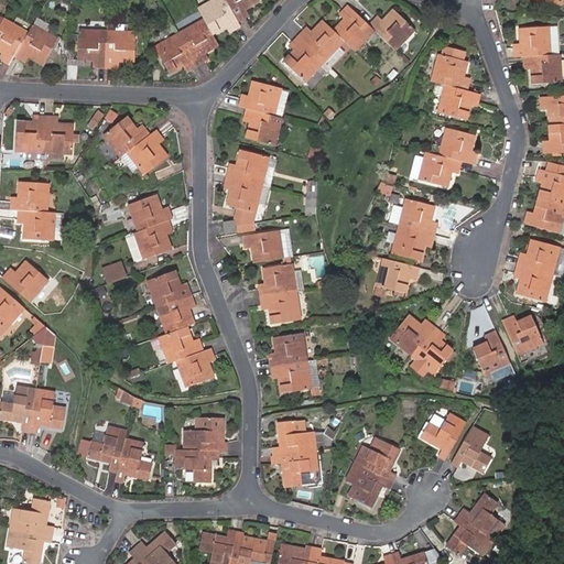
[(204,20),(212,34),(226,26),(225,24),(228,22),(232,30),(240,26),(238,22),(225,0),(212,0),(197,9),(204,20)]
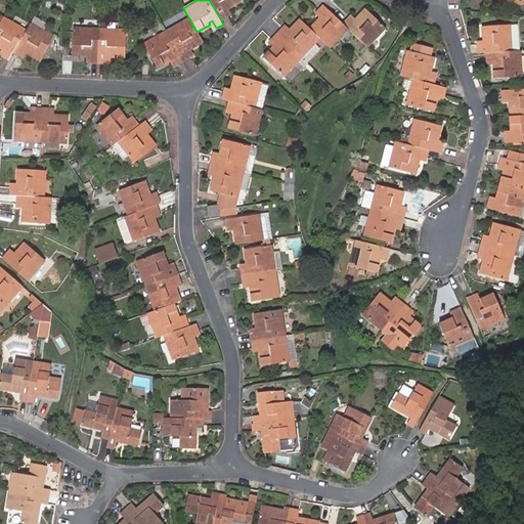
[(209,0),(221,20),(228,16),(223,9),(226,7),(228,9),(241,2),(239,0),(209,0)]
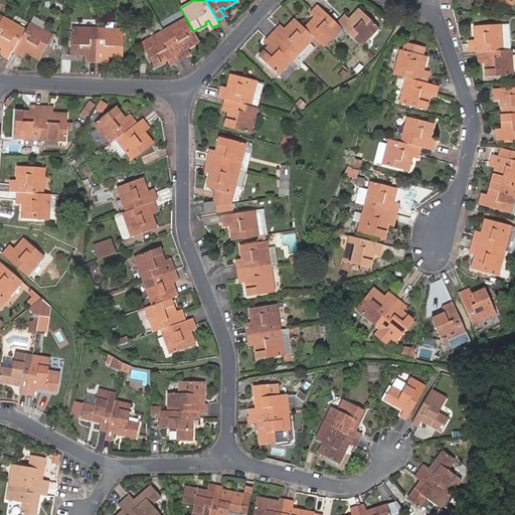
[(336,23),(318,6),(312,11),(318,17),(316,19),(314,18),(304,28),(314,37),(323,47),(336,34),(341,28),(336,23)]
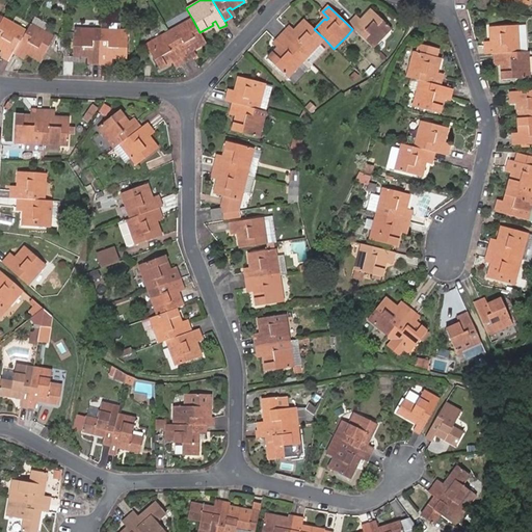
[(391,29),(371,9),(360,21),(362,22),(360,25),(353,19),(347,24),(352,29),(358,34),(372,48),(391,29)]
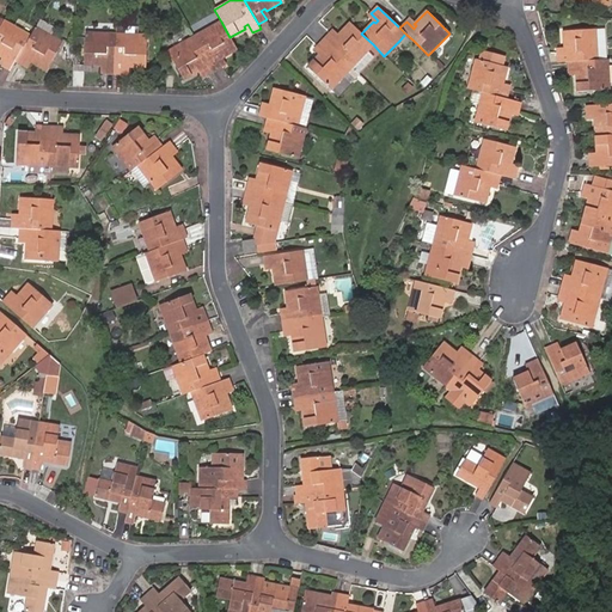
[(378,20),(371,13),(368,17),(373,22),(375,23),(378,20)]
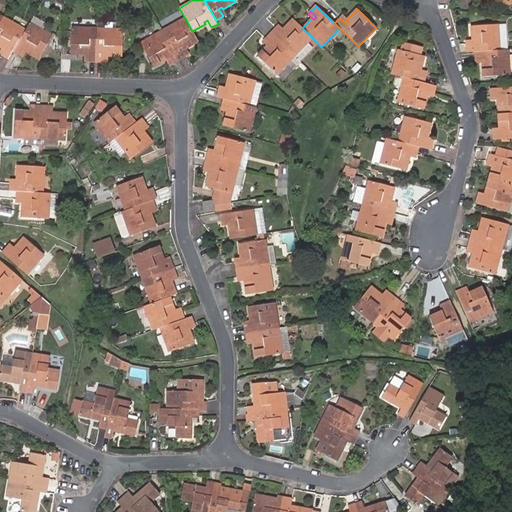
[(346,20),(342,15),(340,18),(346,24),(348,21),(346,20)]
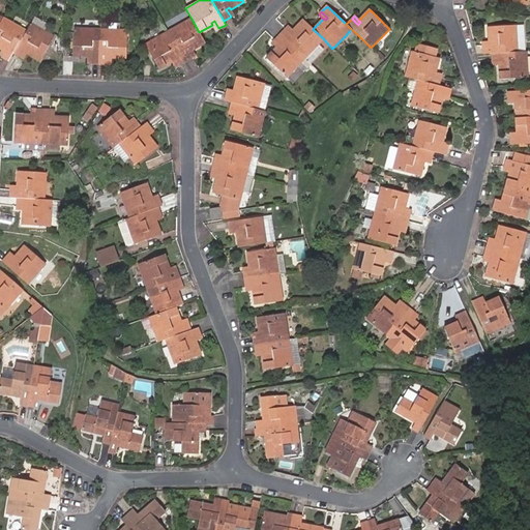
[(2,57),(9,61),(13,53),(26,32),(3,19),(0,24),(0,48),(2,50),(4,48),(7,50),(2,57)]
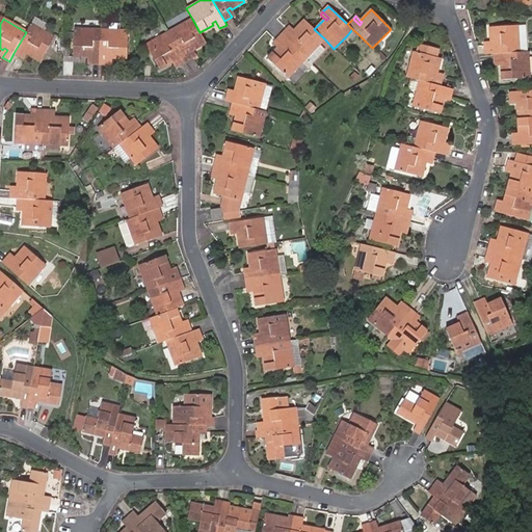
[(168,32),(186,61),(192,57),(188,50),(191,48),(193,50),(206,43),(200,32),(192,19),(168,32)]
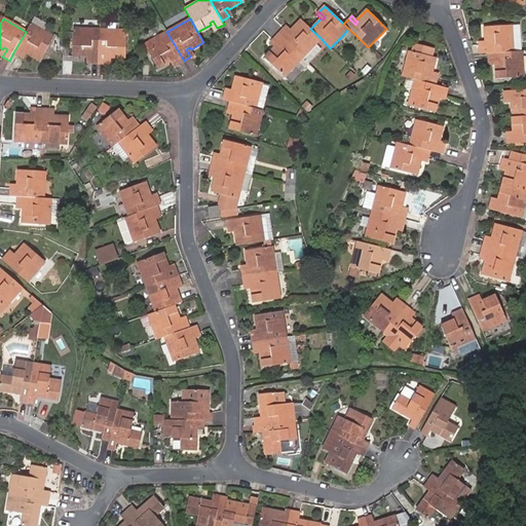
[(310,29),(300,20),(290,30),(292,32),(290,35),(284,29),(277,34),(302,58),(315,43),(321,38),(310,29)]
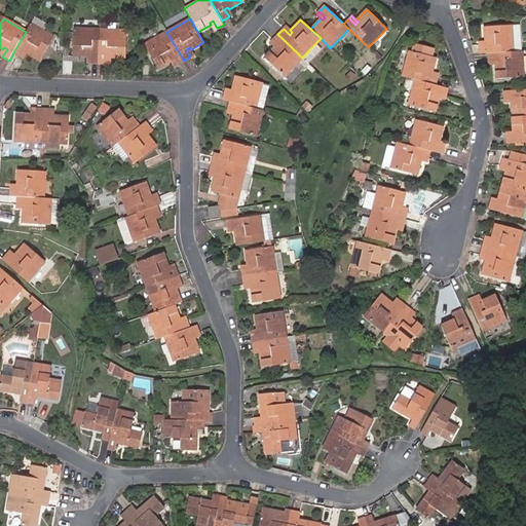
[(125,58),(126,30),(119,30),(119,24),(100,23),(100,29),(99,63),(107,64),(107,54),(111,54),(110,58),(125,58)]
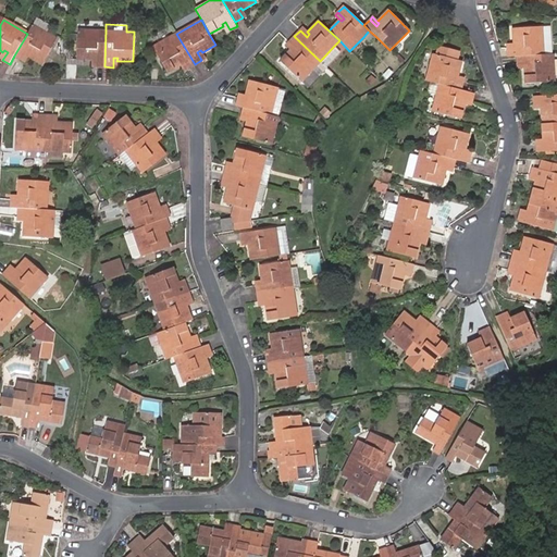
[(27,34),(14,56),(22,60),(27,52),(29,54),(28,57),(42,64),(57,39),(33,25),(27,34)]
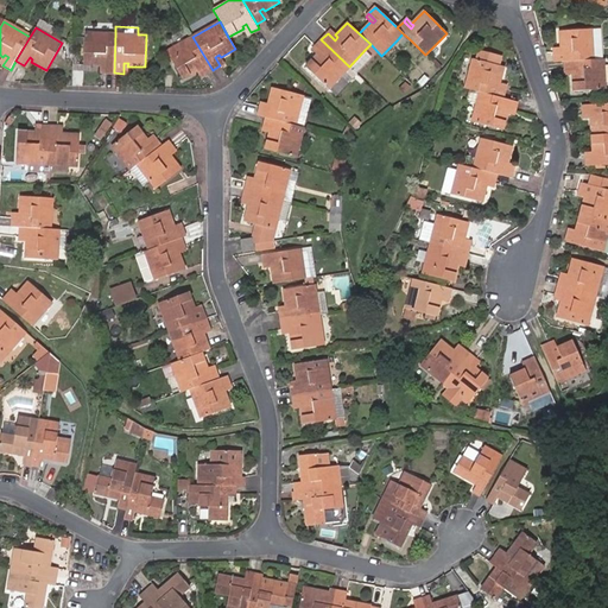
[(601,42),(600,30),(590,30),(590,29),(559,31),(561,48),(563,48),(563,52),(553,52),(553,62),(564,61),(601,58),(601,42)]
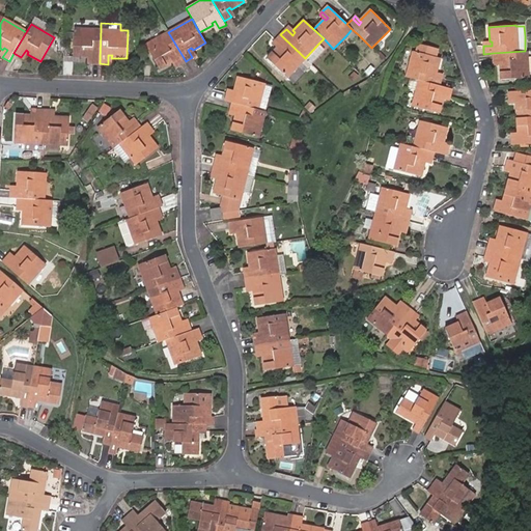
[(292,30),(288,26),(286,29),(292,35),(295,32),(292,30)]
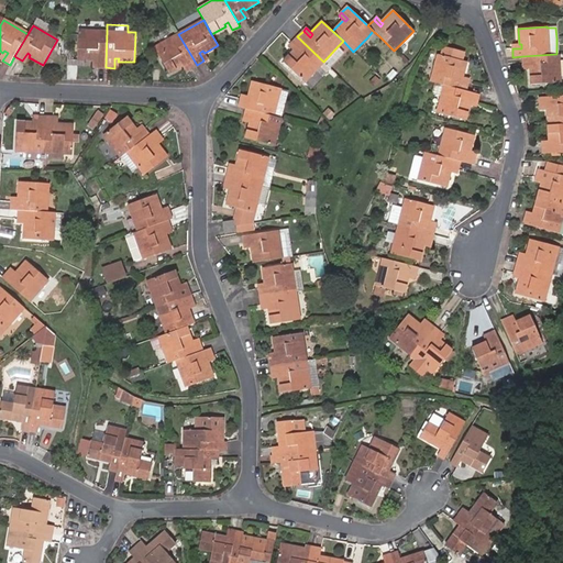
[(78,31),(78,59),(94,61),(94,57),(98,58),(97,67),(106,67),(107,31),(78,31)]
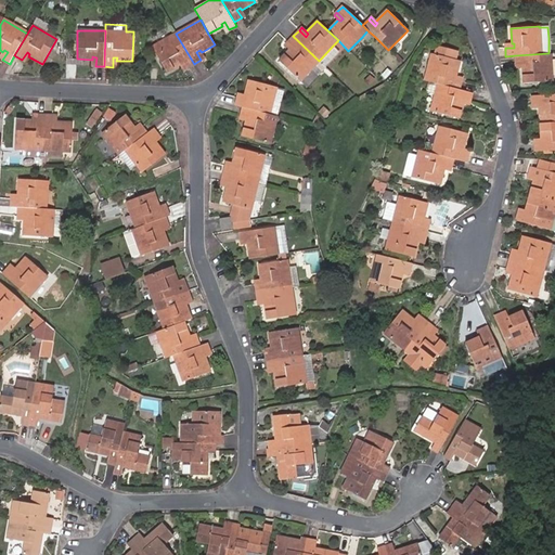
[(368,42),(374,36),(368,30),(362,37),(368,42)]
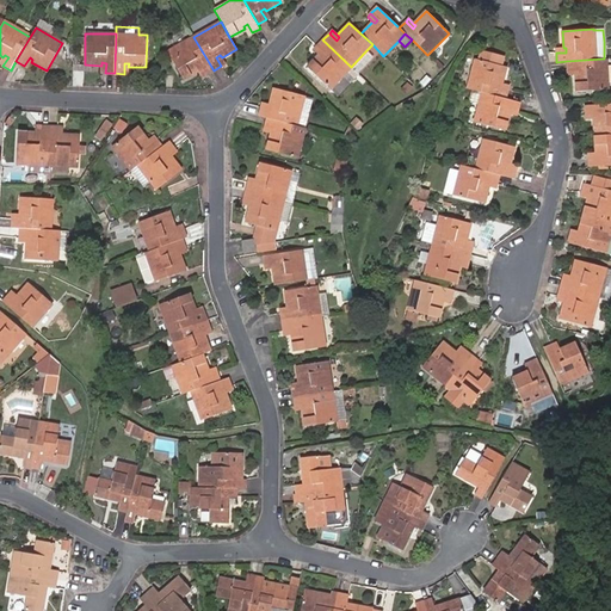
[(167,51),(183,80),(198,71),(197,68),(201,66),(205,75),(214,71),(193,37),(167,51)]
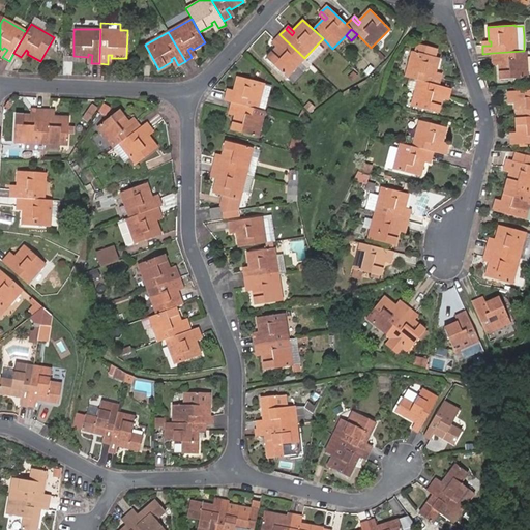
[(304,58),(280,34),(274,40),(281,47),(278,49),(276,48),(266,58),(286,77),(287,77),(298,65),(304,58)]
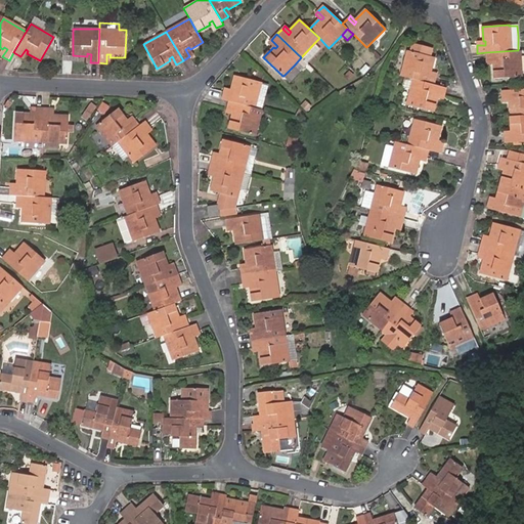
[(277,46),(271,40),(269,43),(273,47),(275,48),(277,46)]
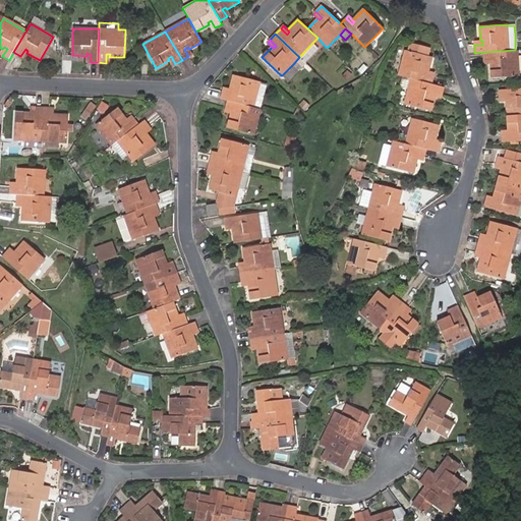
[(305,63),(319,49),(312,43),(299,57),(305,63)]
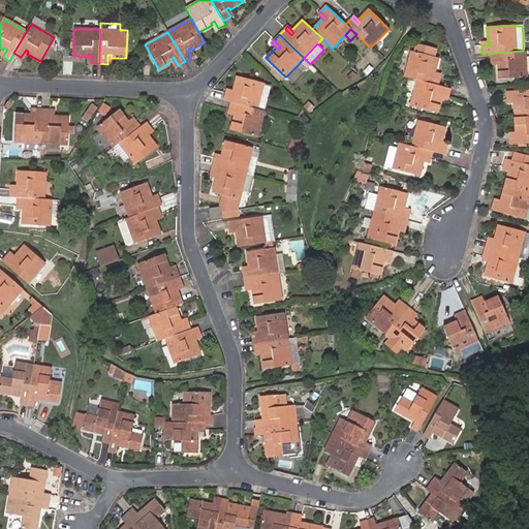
[(434,72),(438,58),(434,57),(436,50),(426,48),(416,44),(414,52),(411,52),(405,78),(408,78),(437,86),(439,78),(431,75),(432,72),(434,72)]
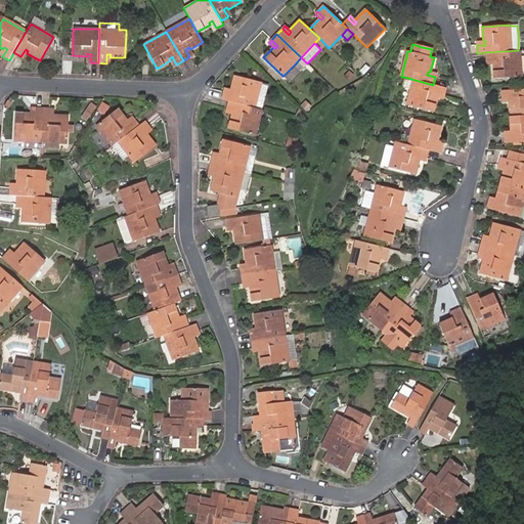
[(518,50),(486,52),(486,60),(495,60),(495,63),(493,63),(493,79),(521,77),(520,57),(519,50),(518,50)]
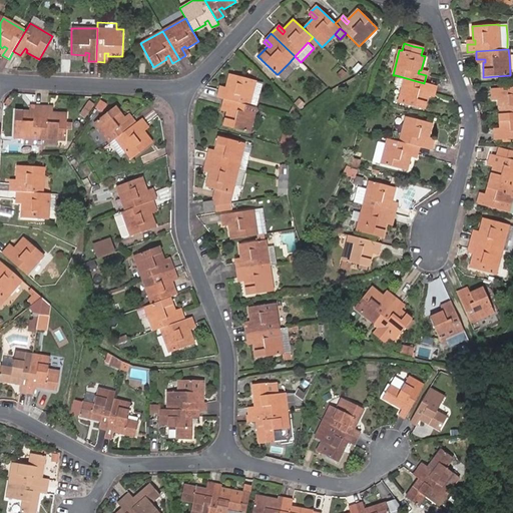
[(284,81),(302,63),(301,62),(295,56),(289,63),(278,74),(284,81)]
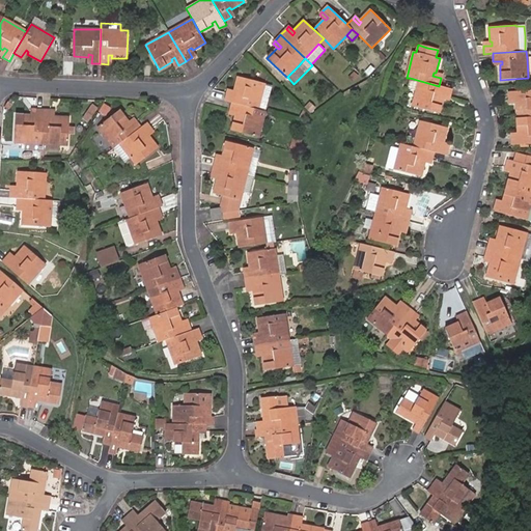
[(368,75),(373,70),(370,66),(365,72),(368,75)]
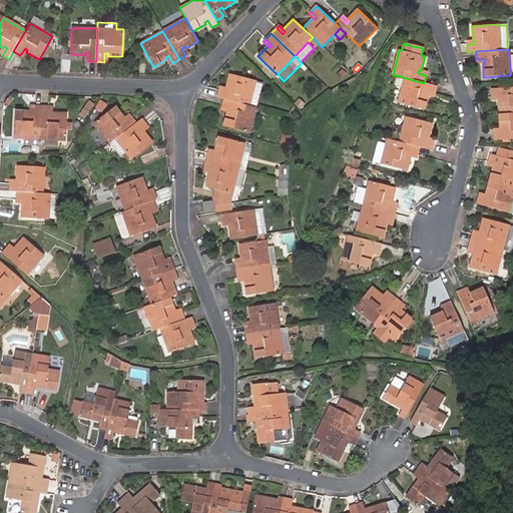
[(341,79),(346,73),(342,70),(337,75),(341,79)]
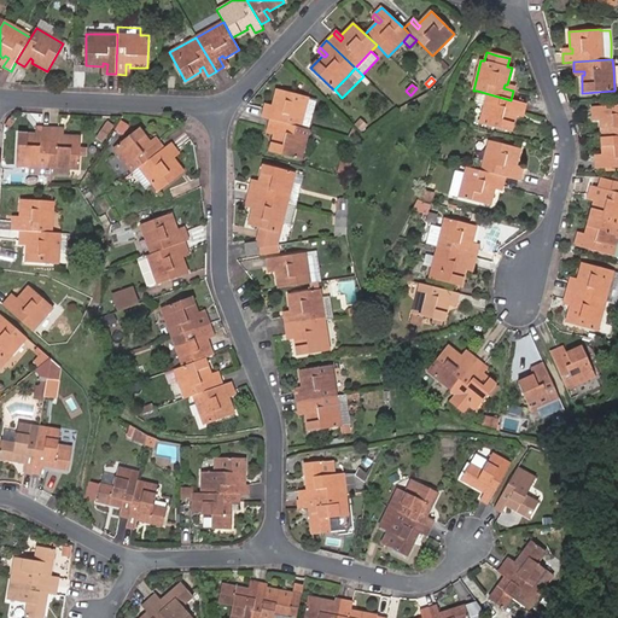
[(309,130),(316,100),(308,98),(277,89),(272,106),(275,108),(274,111),(264,109),(262,117),(270,120),(299,128),(308,129),(309,130)]
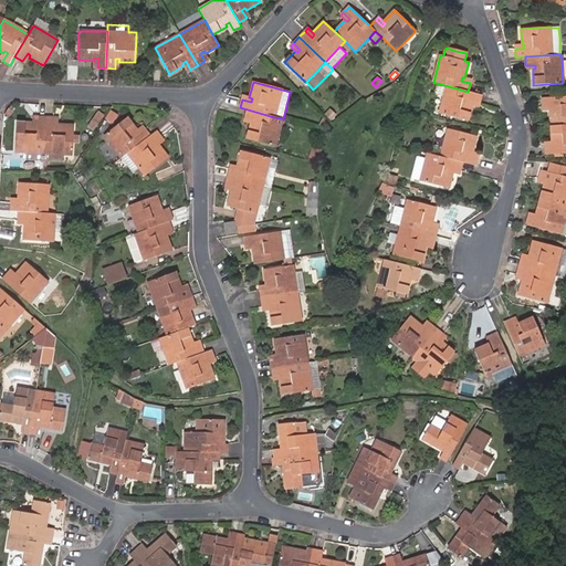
[(469,105),(470,101),(479,103),(481,95),(468,92),(437,83),(433,94),(443,97),(439,114),(468,121),(472,105),(469,105)]
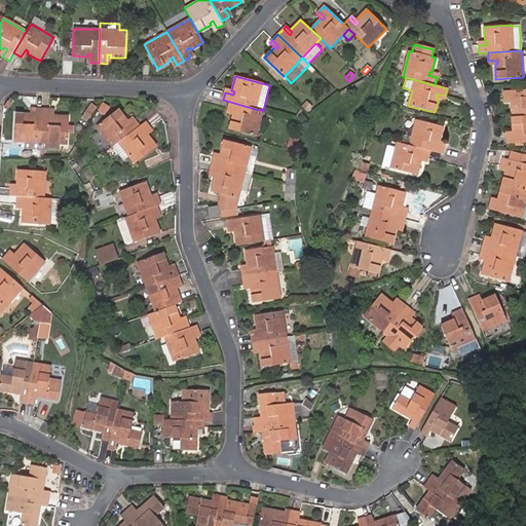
[(525,89),(504,90),(504,99),(514,99),(514,102),(511,102),(512,117),(525,115),(525,89)]
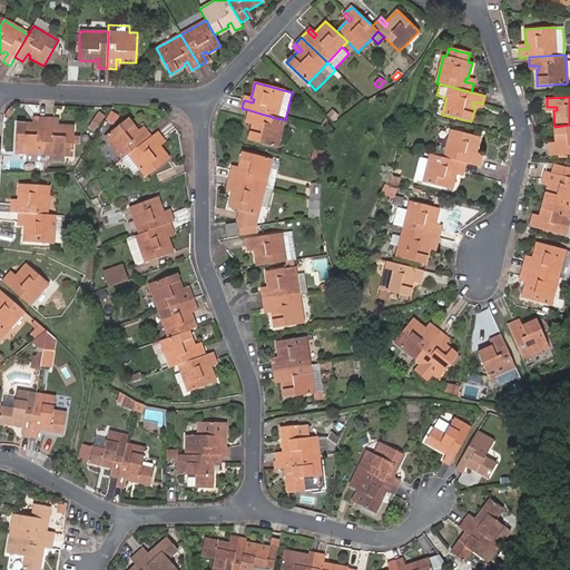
[(276,118),(249,110),(247,119),(256,121),(255,125),(253,125),(248,140),(277,147),(284,119),(276,118)]
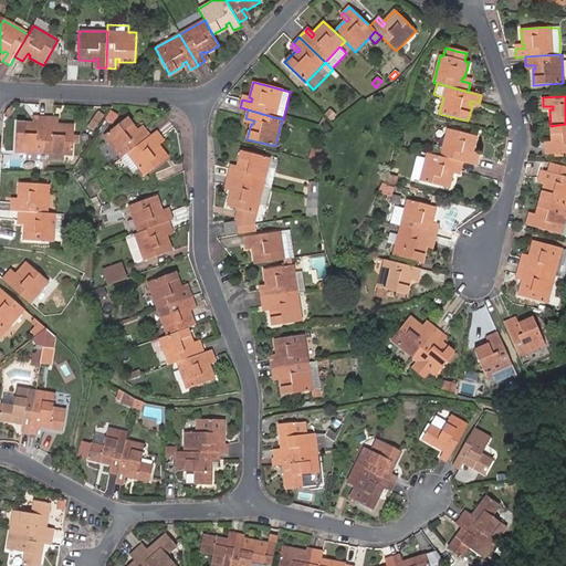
[(94,129),(103,115),(98,112),(88,126),(94,129)]
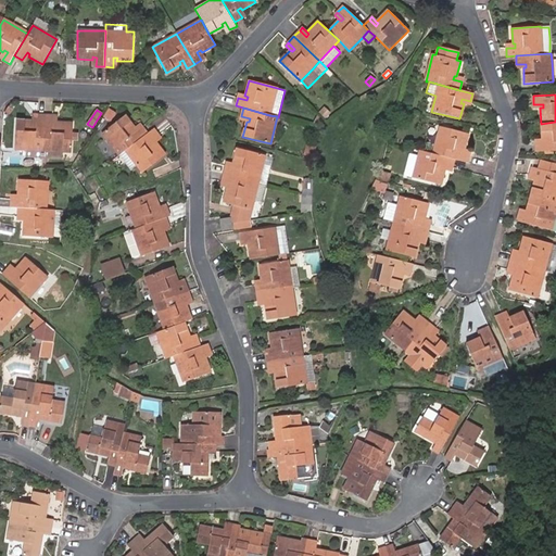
[(42,158),(45,115),(36,114),(36,124),(32,124),(32,121),(16,119),(15,149),(26,149),(26,156),(42,158)]
